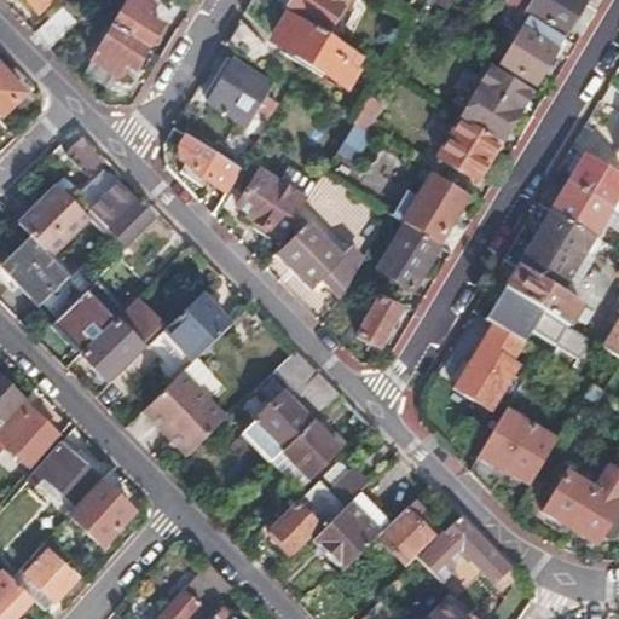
[(24,0),(36,11),(46,0),(24,0)]
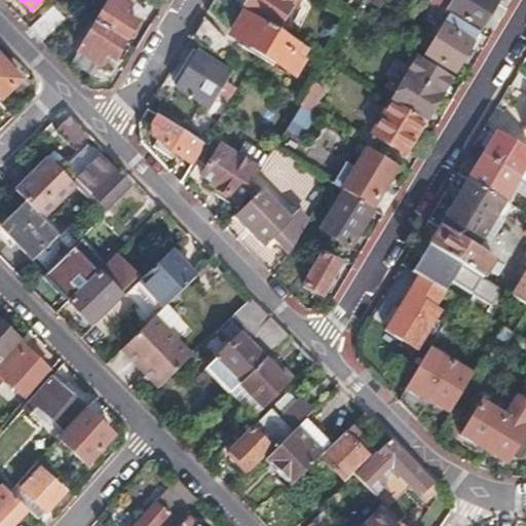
[(107,0),(94,23),(123,41),(137,22),(123,13),(132,0),(107,0)]
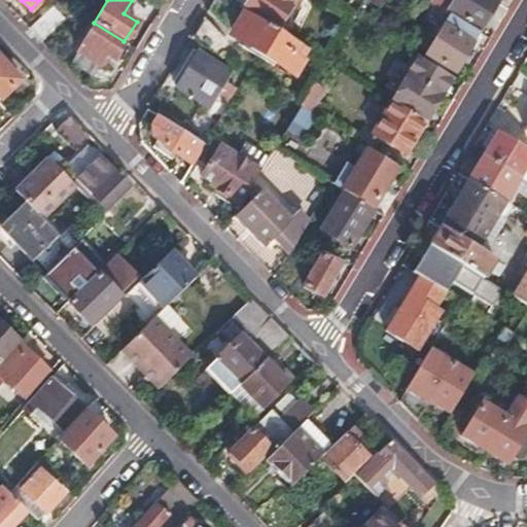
[(225,0),(242,10),(245,5),(293,33),(310,4),(312,0),(225,0)]
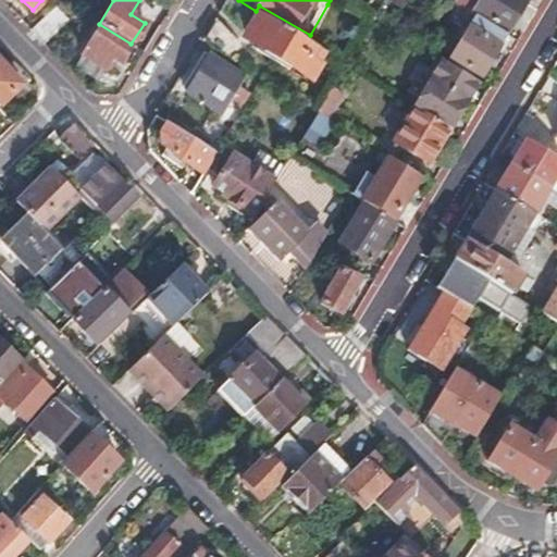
[(457,0),(455,4),(459,8),(472,15),(473,12),(509,33),(507,36),(518,44),(542,3),(535,0),(457,0)]
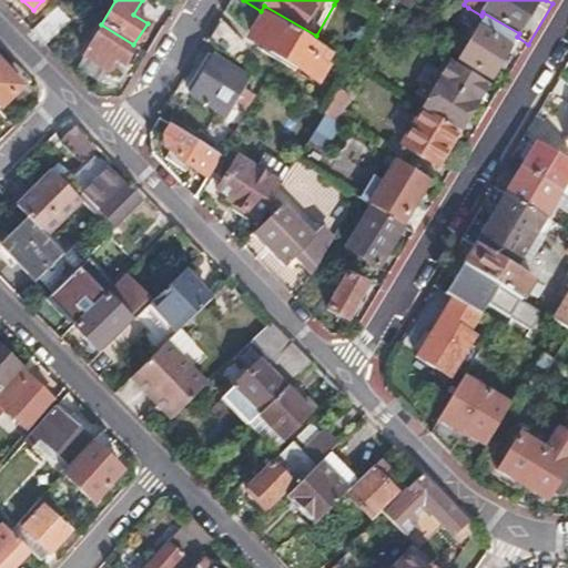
[(53,3),(29,28),(42,42),(67,18),(53,3)]
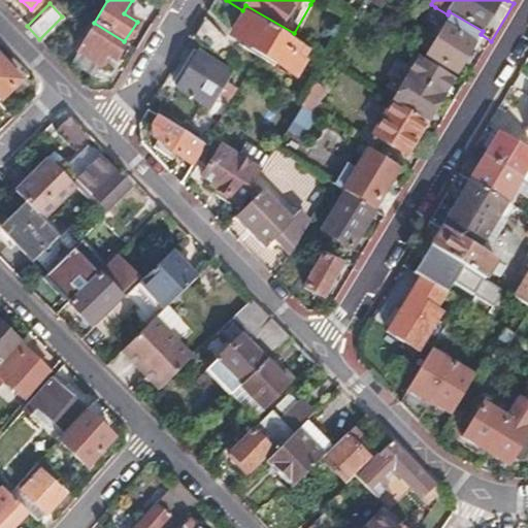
[(456,73),(481,34),(451,17),(448,14),(435,7),(427,21),(437,27),(436,25),(437,24),(444,28),(427,56),(456,73)]
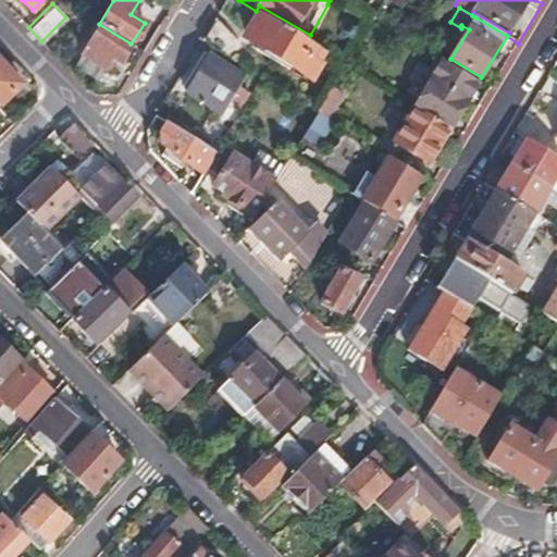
[(309,75),(324,51),(259,13),(246,36),(309,75)]
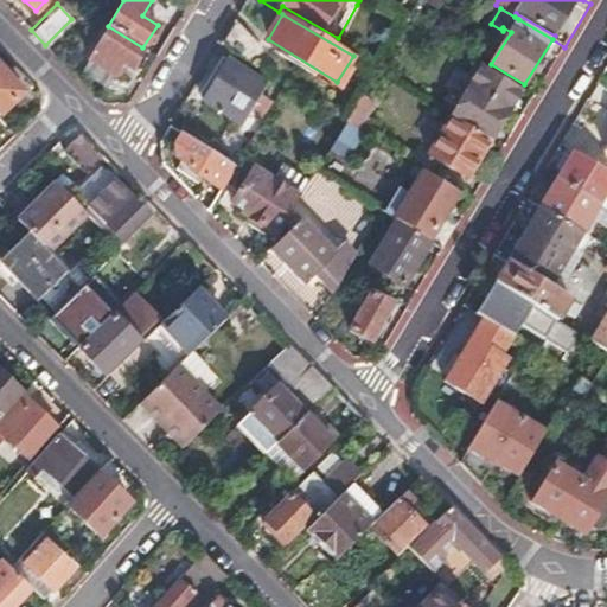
[(232,18),(217,45),(251,65),(263,46),(247,37),(240,23),(232,18)]
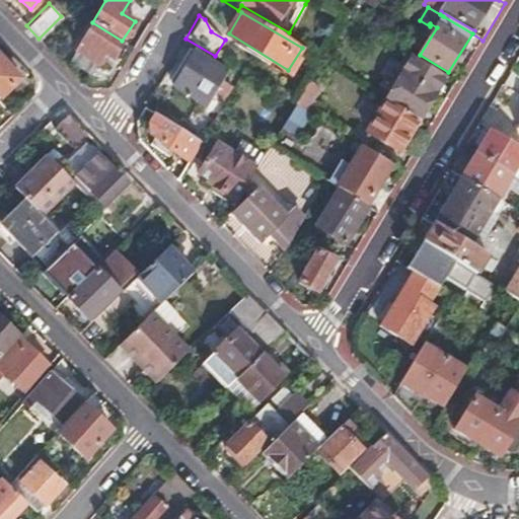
[(110,60),(122,41),(92,22),(75,50),(97,64),(102,56),(110,60)]
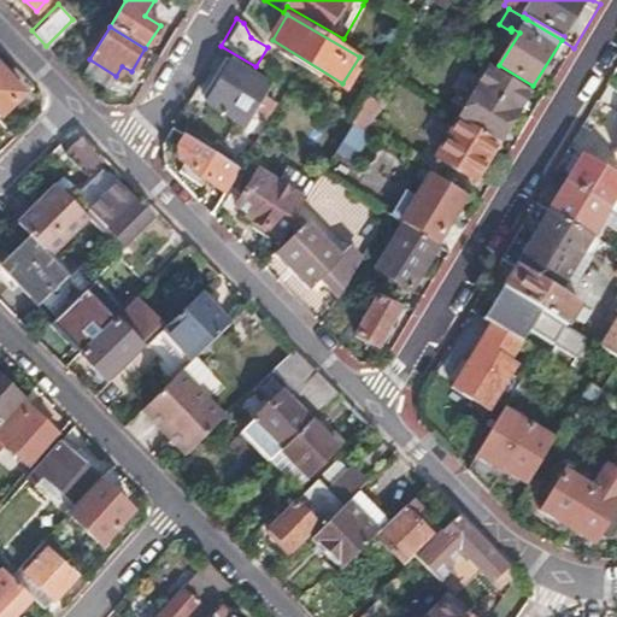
[(210,77),(217,82),(230,60),(223,57),(210,77)]
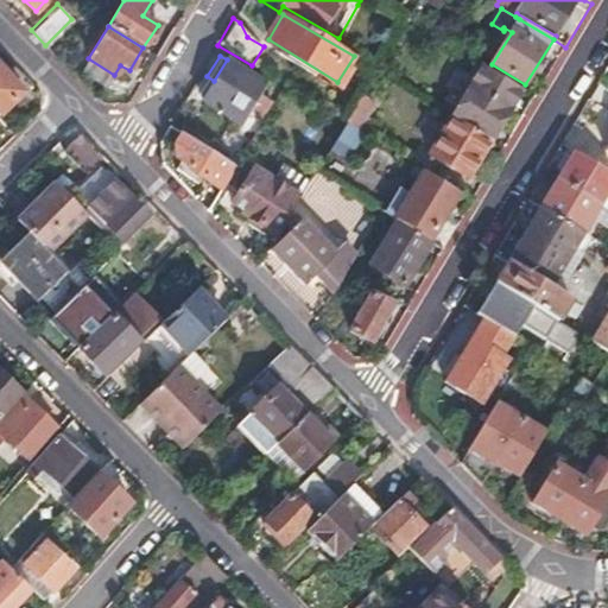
[(227,59),(214,81),(202,101),(241,122),(248,111),(260,116),(268,101),(258,94),(265,83),(227,59)]
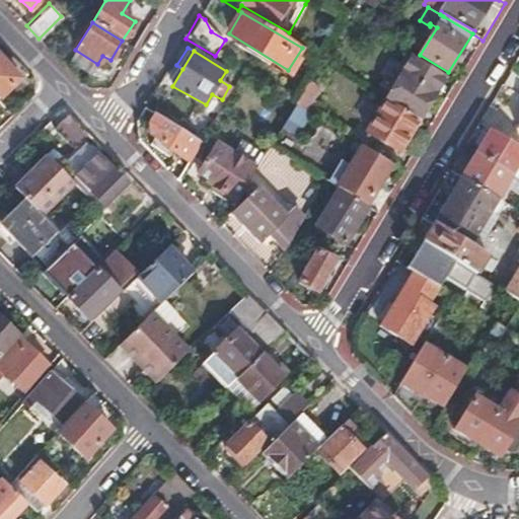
[(386,99),(421,120),(436,94),(446,78),(412,57),(386,99)]
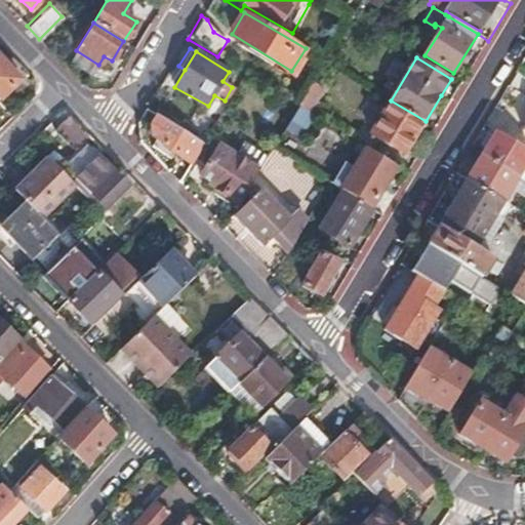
[(0,97),(18,80),(0,61),(0,97)]
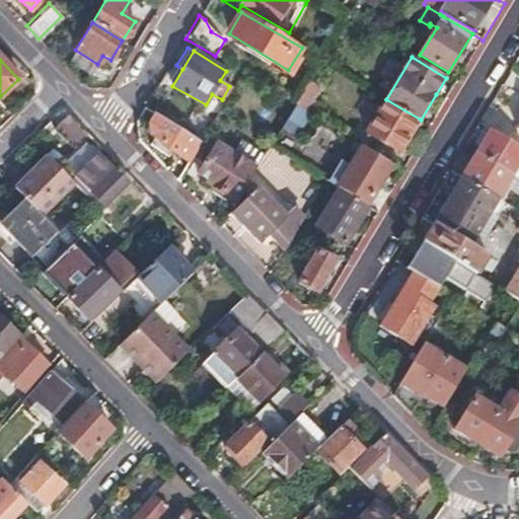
[(308,81),(295,103),(304,109),(317,87),(308,81)]
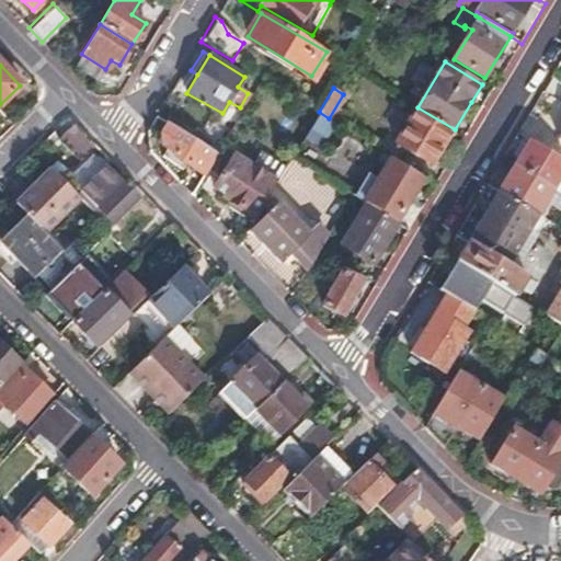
[(301,105),(289,125),(302,134),(315,114),(301,105)]
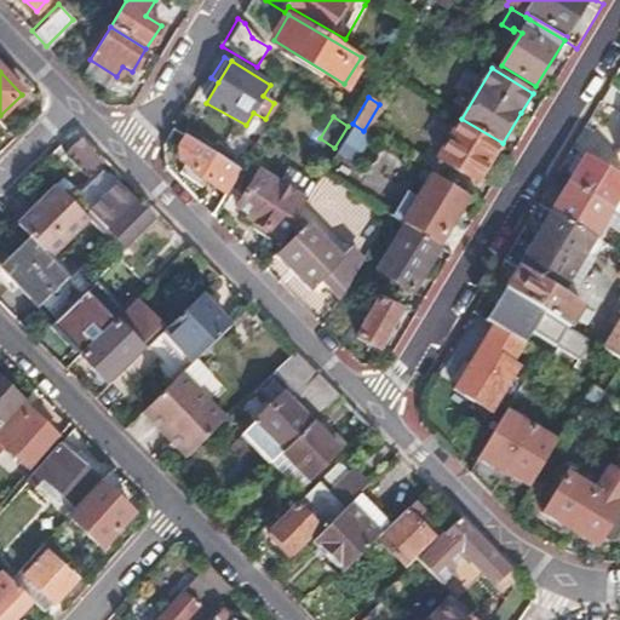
[(478,183),(503,143),(461,119),(437,159),(478,183)]
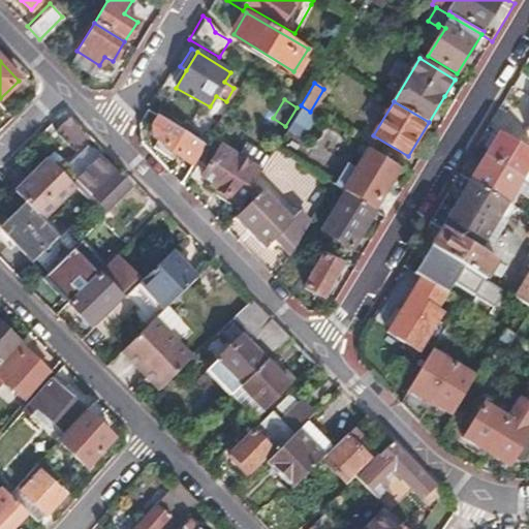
[(310,112),(301,105),(287,127),(297,132),(310,112)]
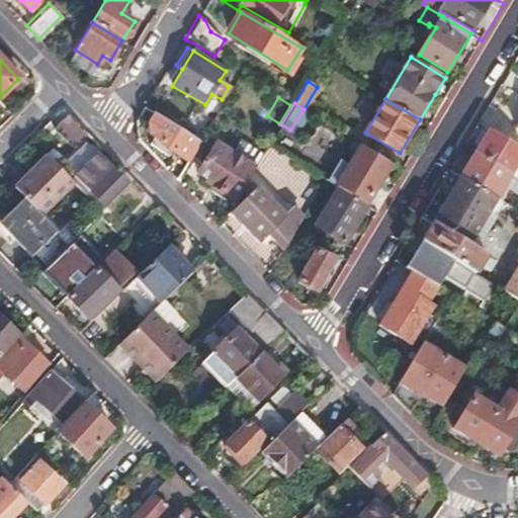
[(89,134),(69,113),(56,127),(55,130),(74,149),(89,134)]
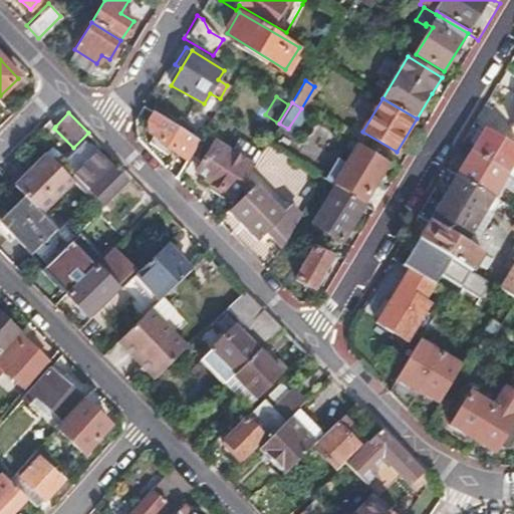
[(200,140),(155,112),(149,122),(150,132),(161,139),(159,144),(187,161),(200,140)]
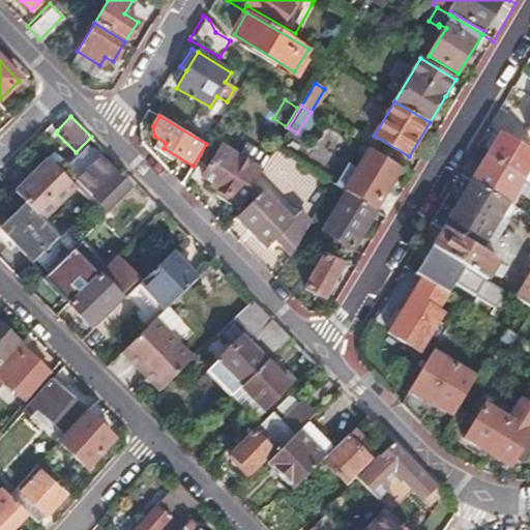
[(497,138),(500,133),(494,129),(491,135),(497,138)]
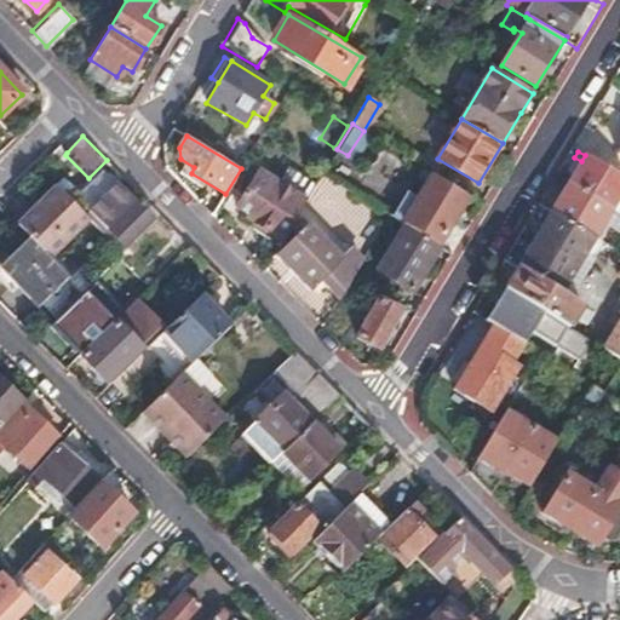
[(568,184),(610,210),(619,193),(619,176),(585,155),(581,161),(574,158),(566,173),(572,177),(568,184)]
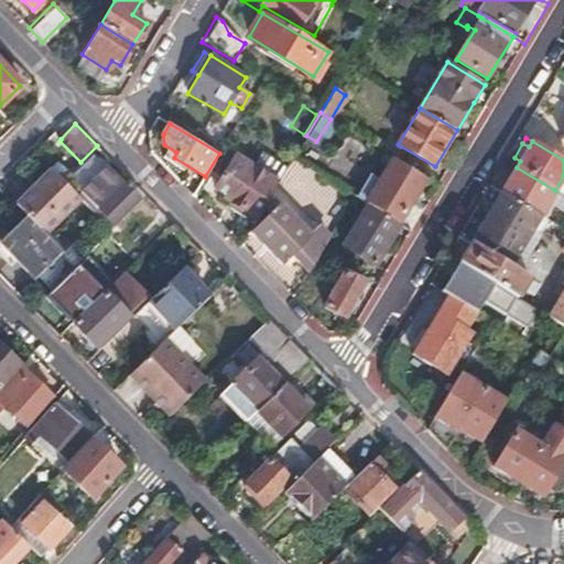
[(74,174),(84,183),(101,162),(93,154),(74,174)]
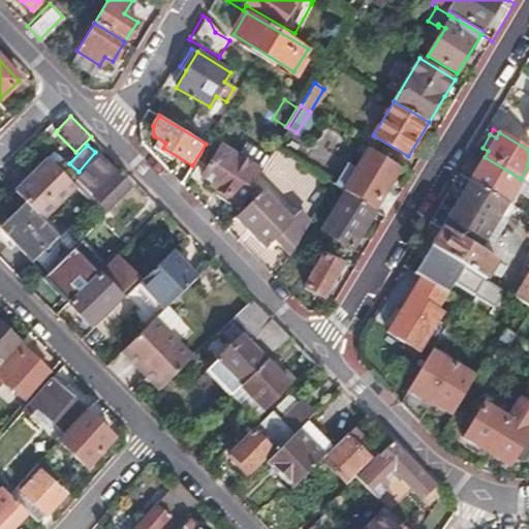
[(214,189),(241,206),(261,170),(220,145),(201,176),(217,184),(214,189)]
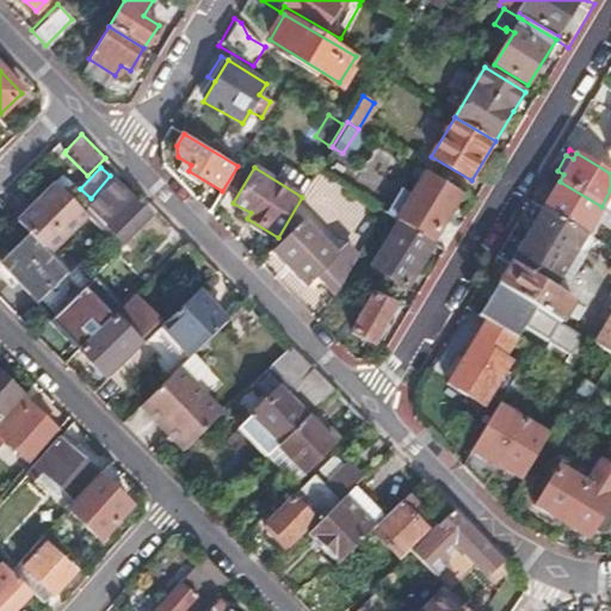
[(417,189),(426,173),(417,167),(407,183),(417,189)]
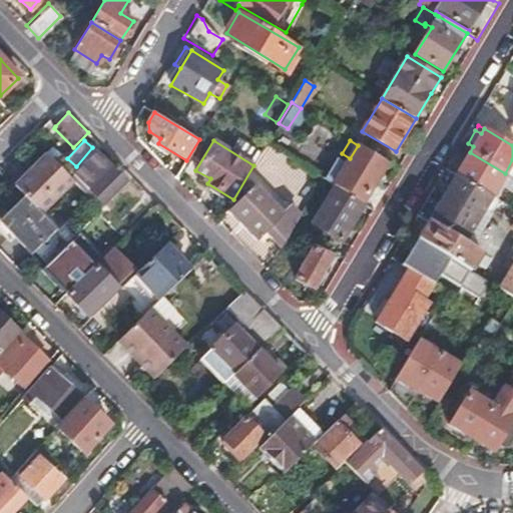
[(325,181),(333,186),(336,187),(354,198),(364,204),(368,197),(388,164),(358,145),(350,158),(346,164),(339,160),(325,181)]
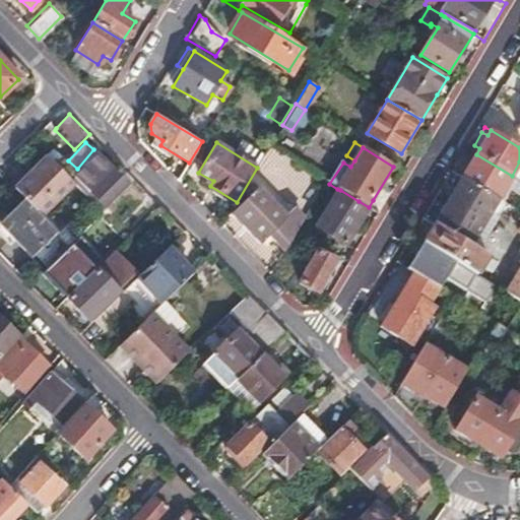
[(462,177),(499,198),(512,176),(476,154),(462,177)]
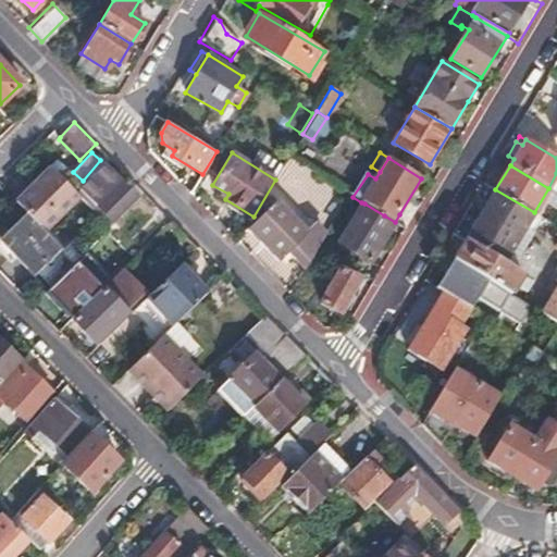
[(28,215),(44,233),(79,197),(49,166),(13,201),(28,215)]
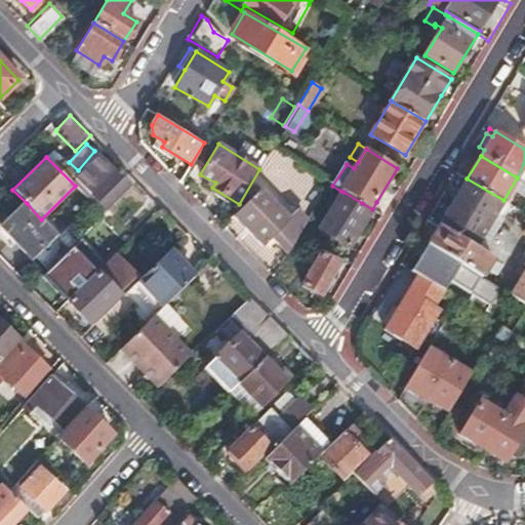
[(88,199),(102,213),(134,180),(121,166),(88,199)]
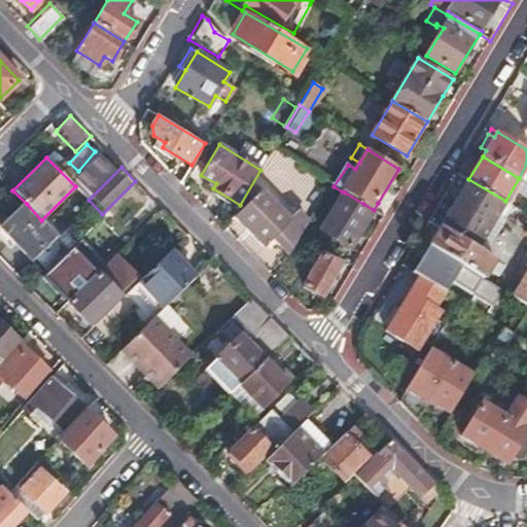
[(216,183),(201,175),(198,179),(213,188),(216,183)]
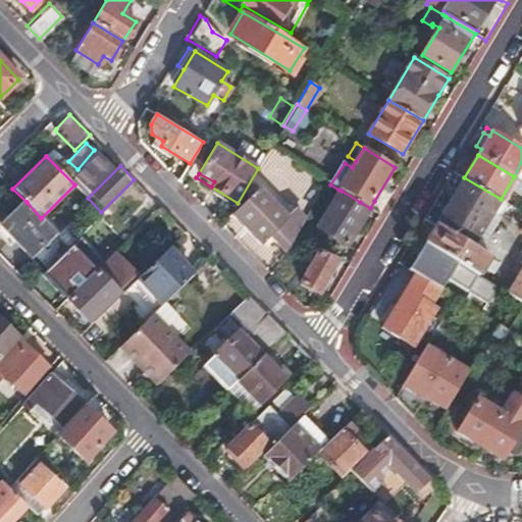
[(424,244),(479,275),(484,266),(497,273),(501,264),(471,247),(501,199),(464,177),(424,244)]
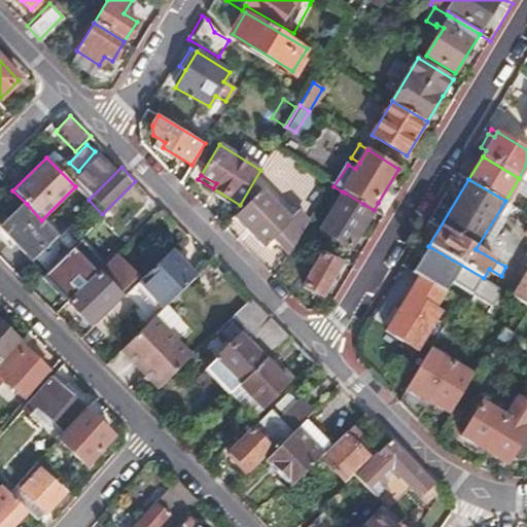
[(300,235),(306,223),(297,214),(289,222),(255,188),(248,196),(253,201),(234,220),(262,248),(271,241),(286,256),(300,235)]
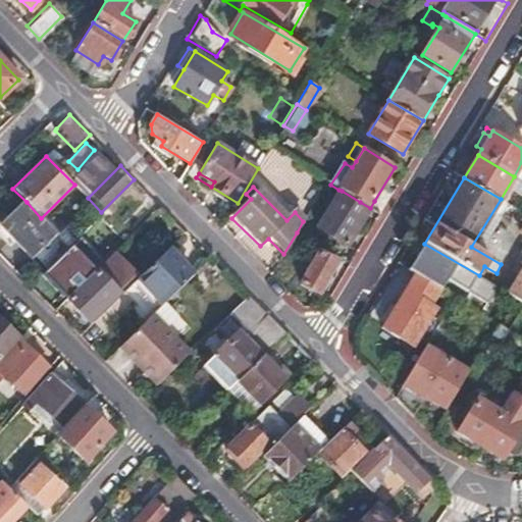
[(360,202),(342,191),(318,229),(347,247),(370,209),(370,208),(360,202)]
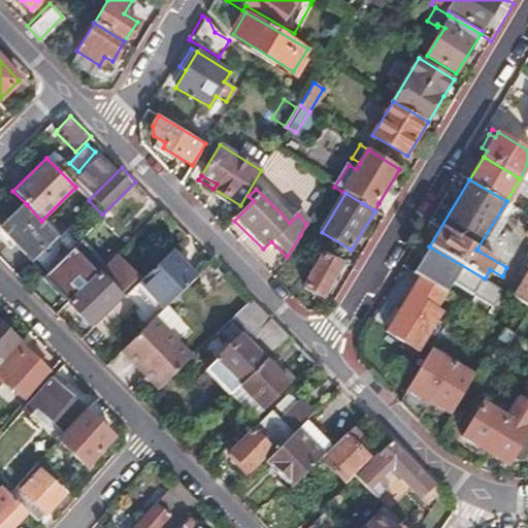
[(31,261),(57,235),(41,221),(27,204),(1,230),(31,261)]
